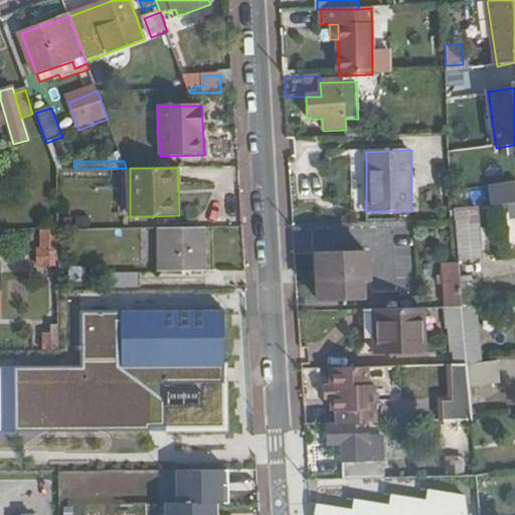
[(453,210),(454,223),(456,223),(459,261),(482,259),(477,208),(453,210)]
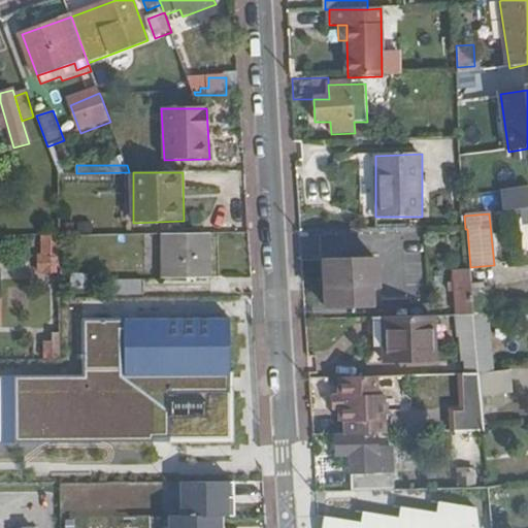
[(209,277),(208,233),(163,234),(164,278),(209,277)]
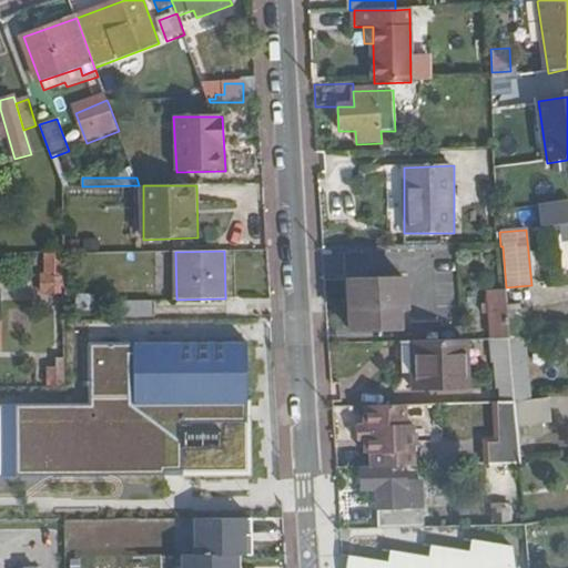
[(63,254),(46,254),(46,272),(41,272),(41,296),(63,296),(63,254)]
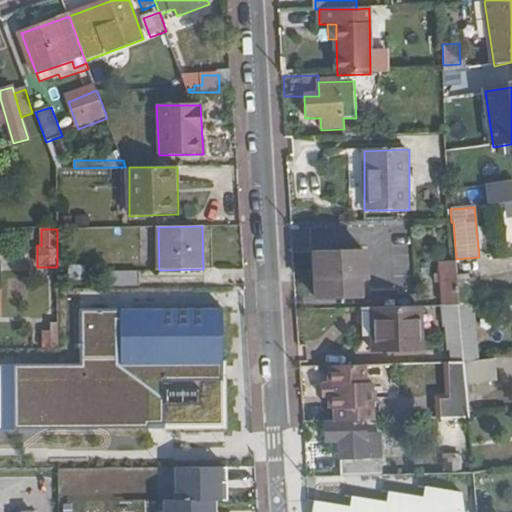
[(314,252),(316,296),(361,293),(360,278),(368,277),(366,249),(314,252)]
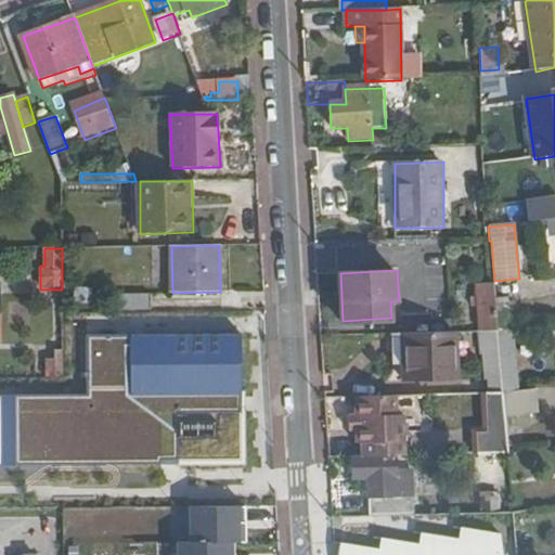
[(118,313),(152,312),(151,294),(117,295),(118,313)]
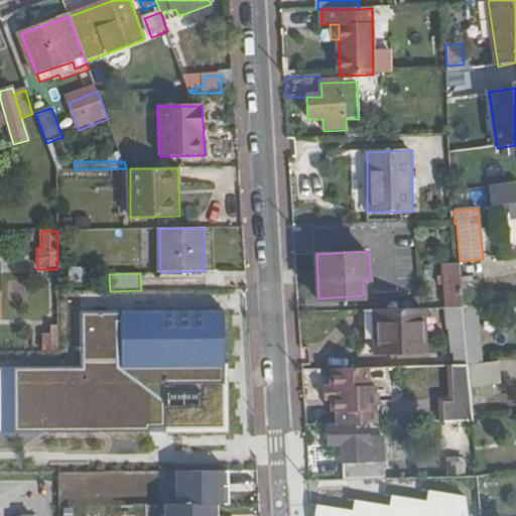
[(447,310),(449,310),(464,310),(462,282),(461,278),(444,280),(447,310)]
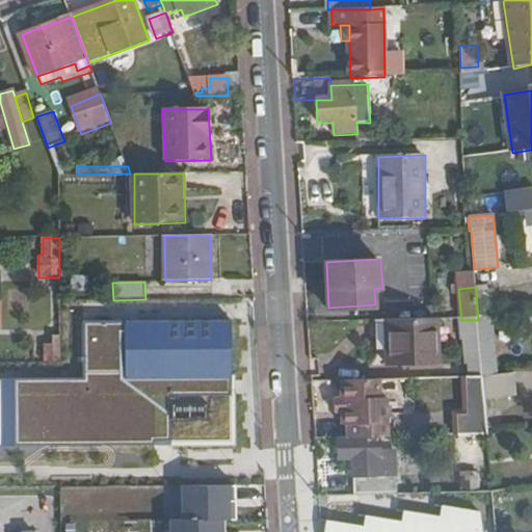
[(478,320),(493,318),(499,317),(496,290),(476,291),(478,320)]
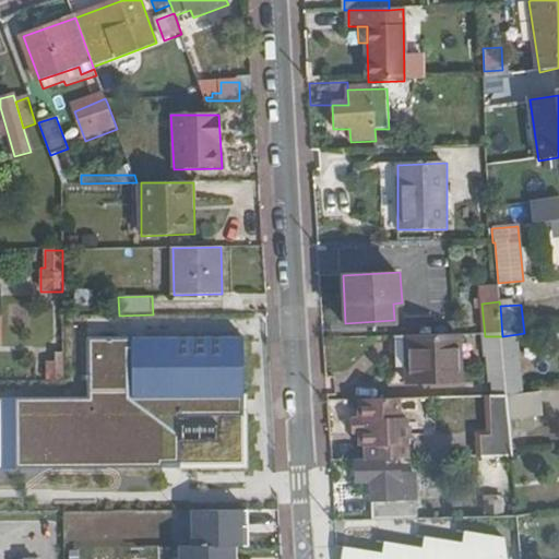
[(506,364),(508,396),(523,394),(518,334),(502,336),(506,364)]
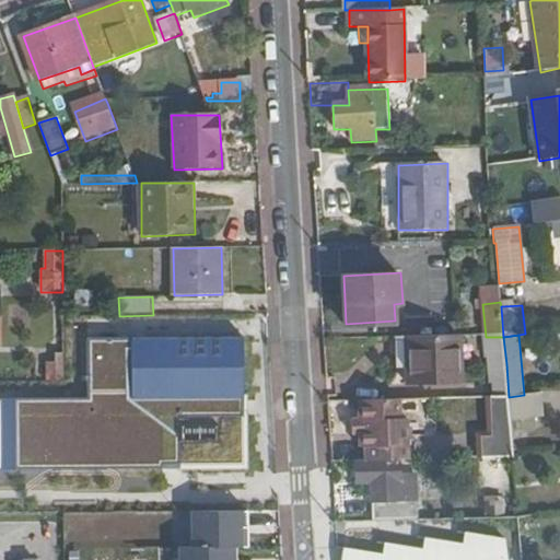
[(491,365),(506,364),(503,337),(488,337),(491,365)]
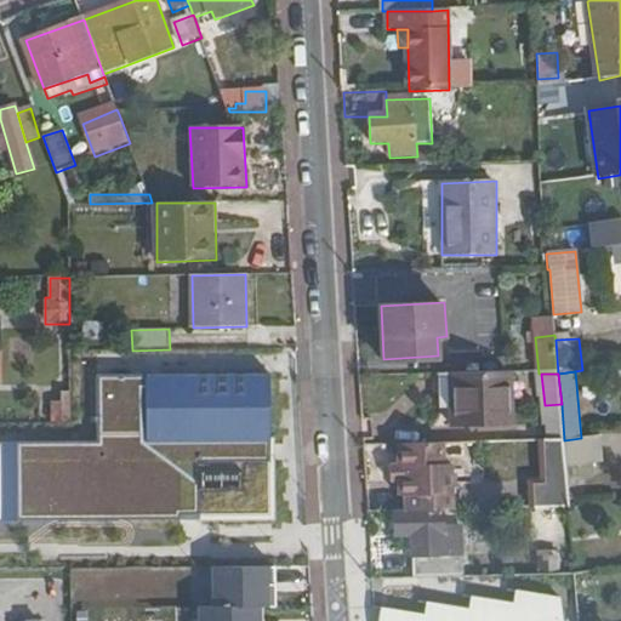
[(97,440),(15,443),(16,524),(269,518),(267,375),(95,379),(97,440)]
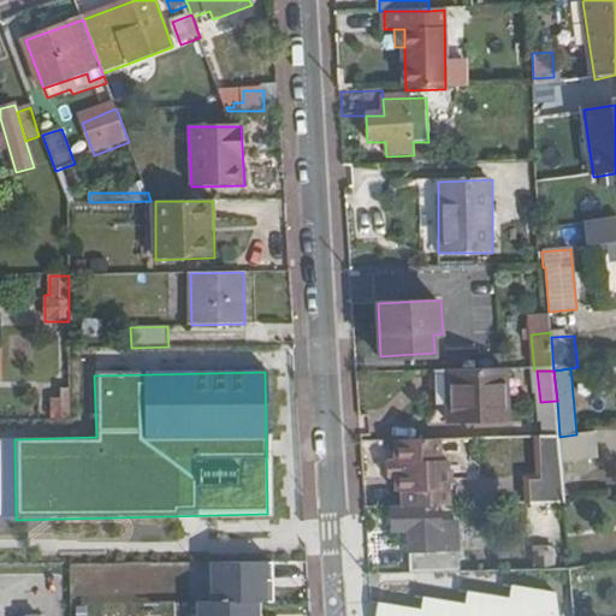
[(507,372),(446,372),(448,422),(508,421),(507,372)]
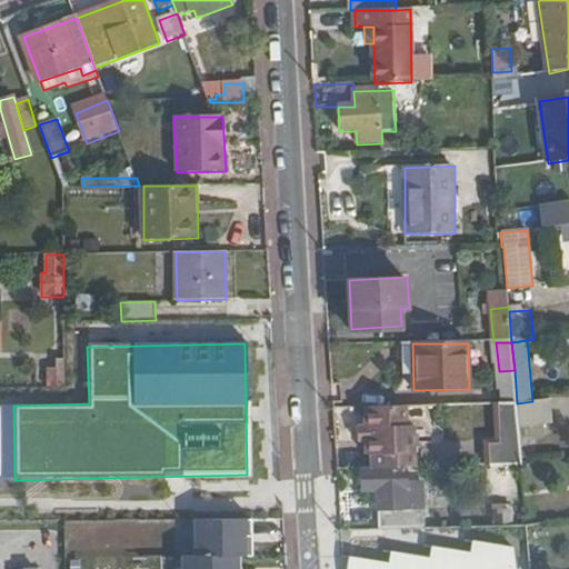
[(47,371),(47,389),(49,389),(65,389),(65,361),(56,361),(56,371),(47,371)]
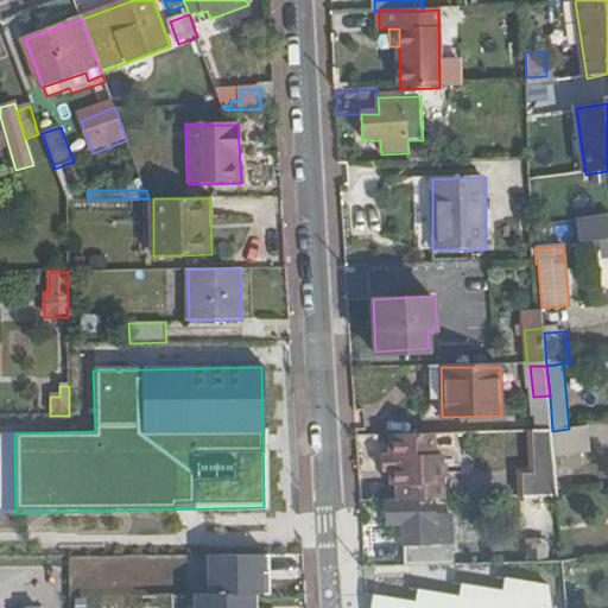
[(544,429),(542,407),(519,409),(521,429),(544,429)]
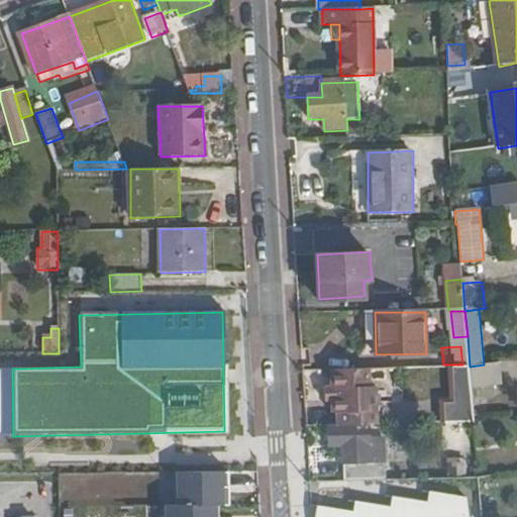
[(470,367),(472,389),(502,387),(500,363),(484,365),(470,367)]
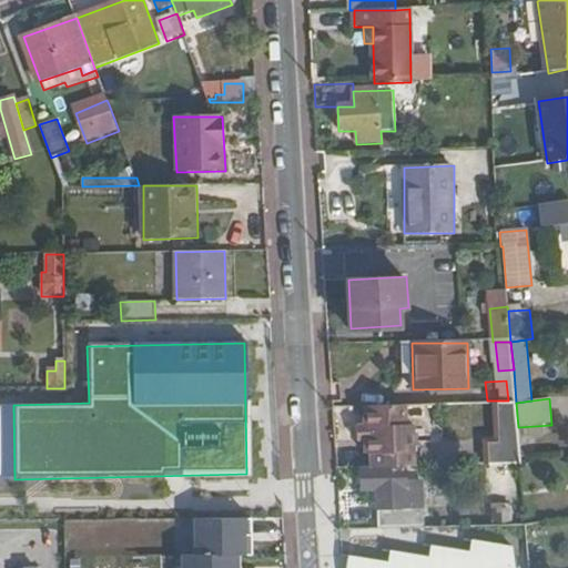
[(518,427),(516,403),(494,403),(495,440),(484,440),(484,466),(521,465),(518,427)]
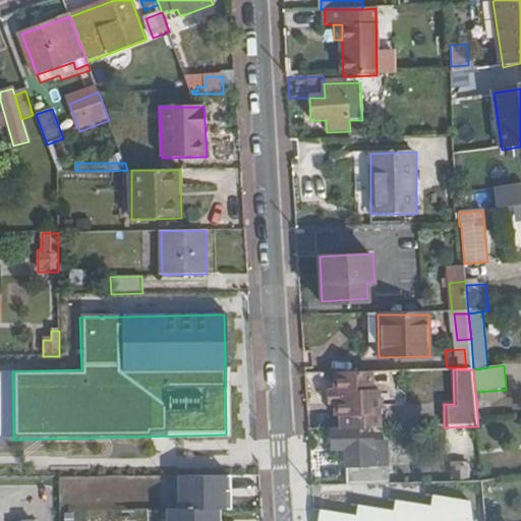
[(371,427),(380,427),(380,414),(379,390),(372,390),(372,371),(334,371),(335,389),(335,403),(335,415),(339,415),(340,428),(371,427)]
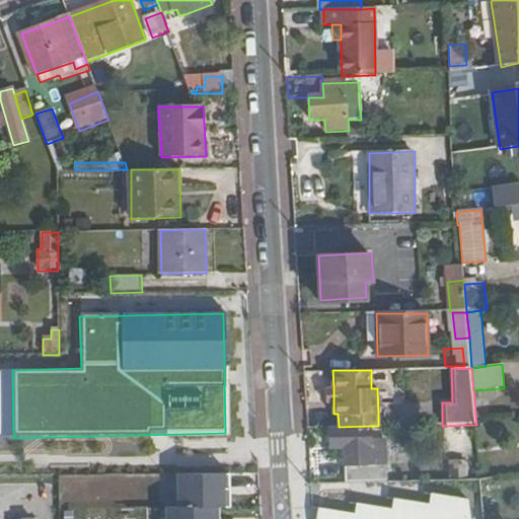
[(346,447),(346,484),(389,483),(388,464),(379,464),(379,457),(386,457),(386,442),(370,442),(370,426),(339,427),(329,427),(329,440),(329,447),(346,447)]
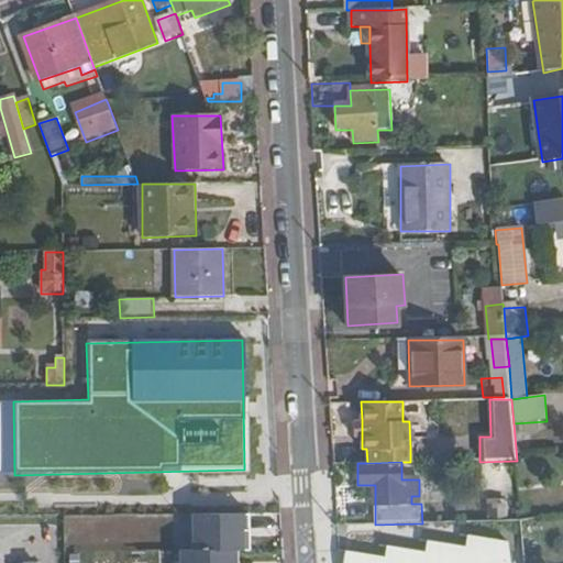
[(334,463),(334,477),(357,477),(357,463),(334,463)]
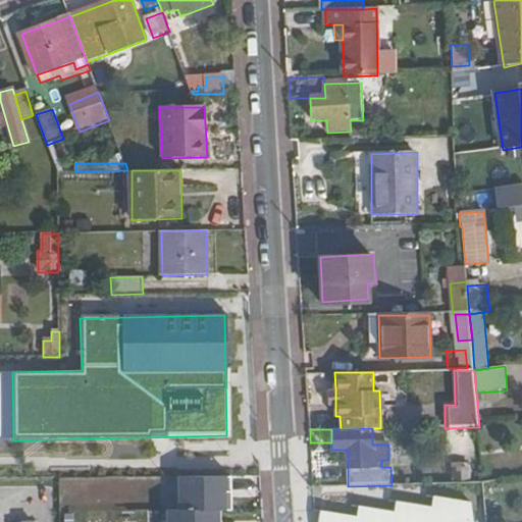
[(470,476),(469,459),(451,460),(452,477),(470,476)]
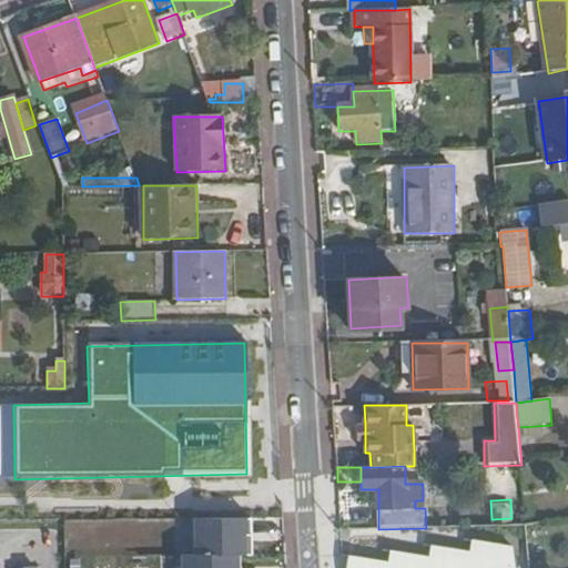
[(194,521),(194,558),(239,557),(251,557),(250,520),(194,521)]
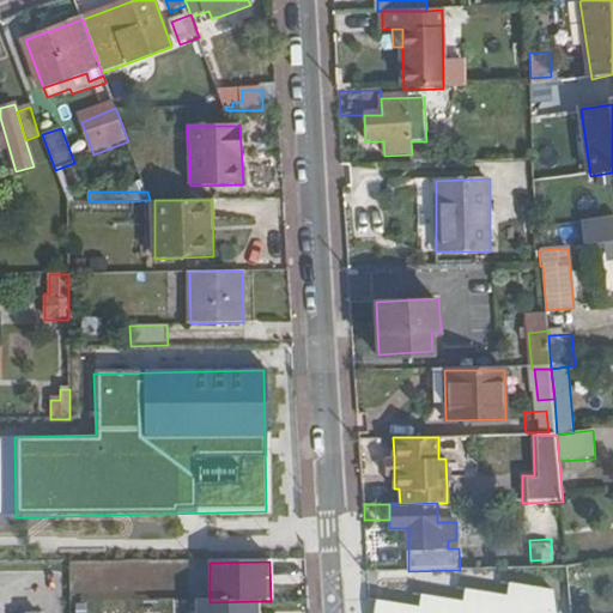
[(558,612),(556,592),(509,587),(508,600),(466,594),(463,606),(422,600),(419,612),(416,612),(376,607),(375,612),(558,612)]
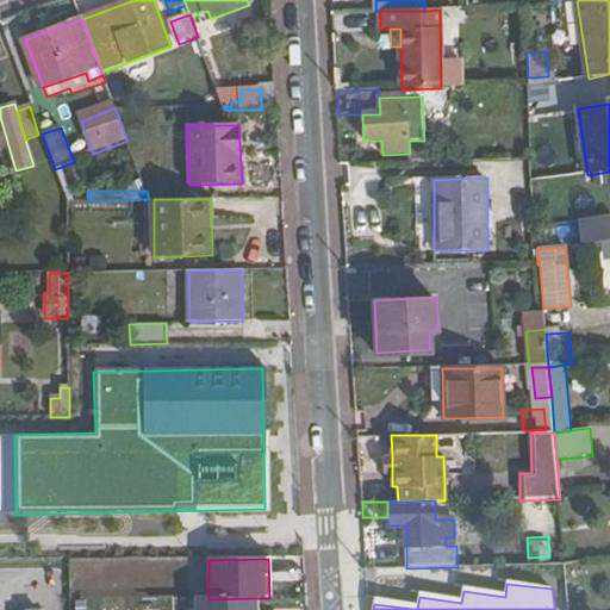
[(255,609),(256,598),(209,599),(194,598),(193,609),(255,609)]
